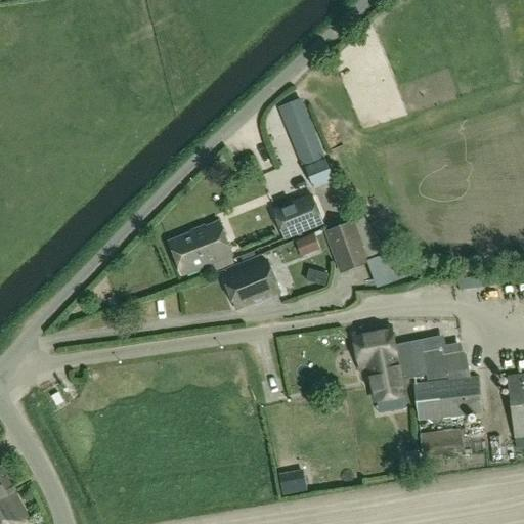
[(324,158),(302,99),(280,108),(303,167),(324,158)]
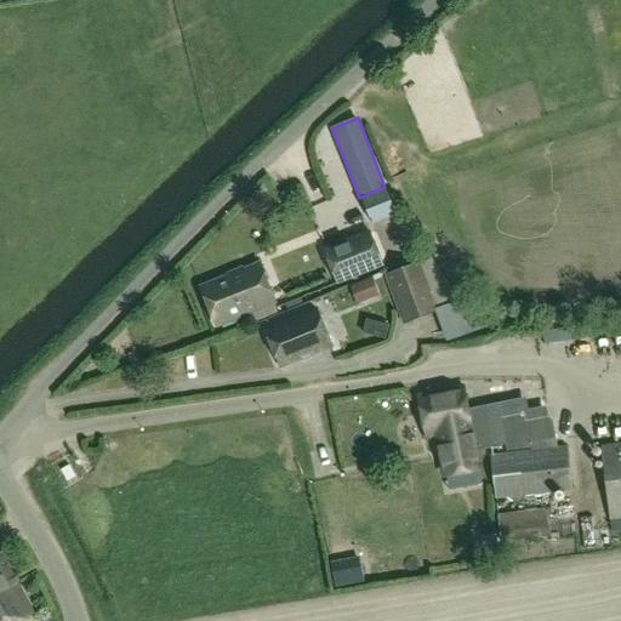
[(396,215),(386,189),(362,199),(371,224),(396,215)]
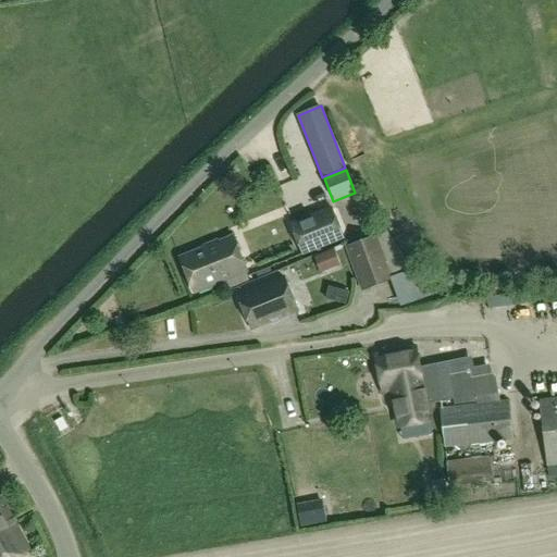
[(332,207),(289,224),(302,256),(345,239),(332,207)]
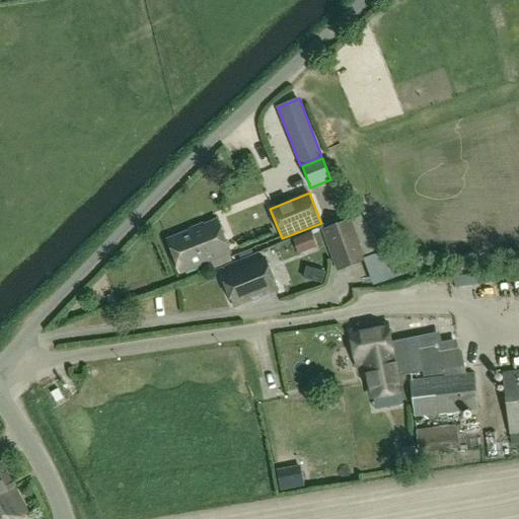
[(324,234),(339,273),(366,263),(364,257),(384,250),(361,217),(351,221),(352,224),(324,234)]
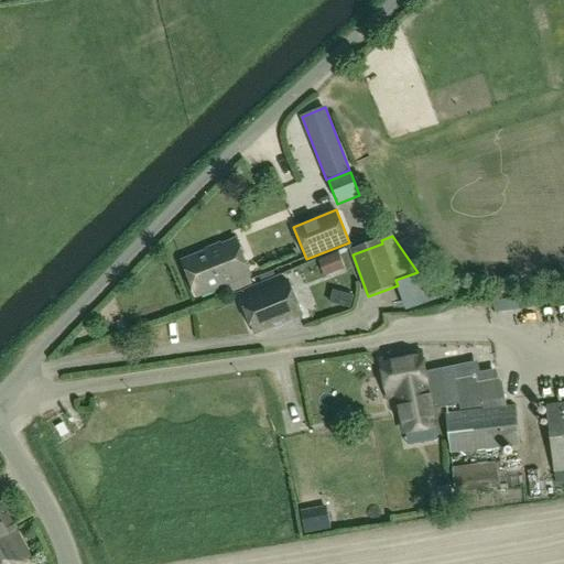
[(184,264),(197,300),(251,278),(237,243),(184,264)]
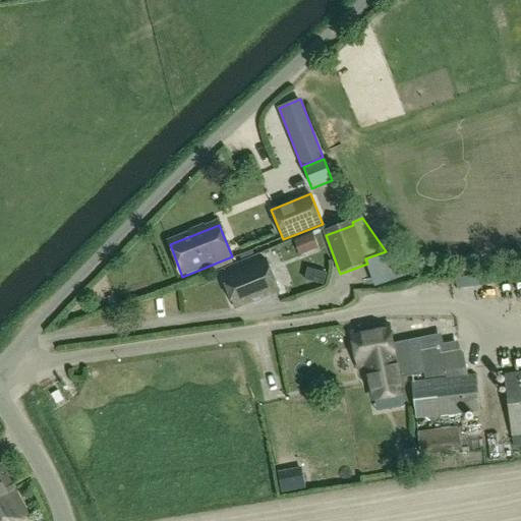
[(225,279),(237,310),(279,294),(266,263),(225,279)]
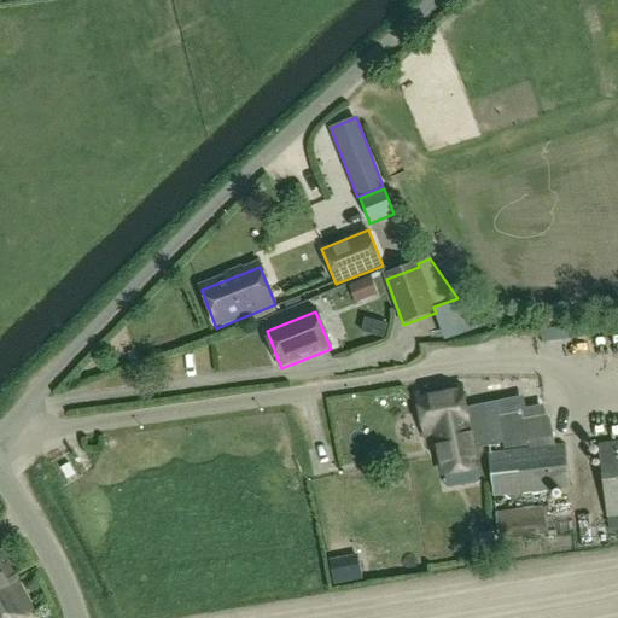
[(373,339),(384,342),(388,328),(375,325),(373,339)]
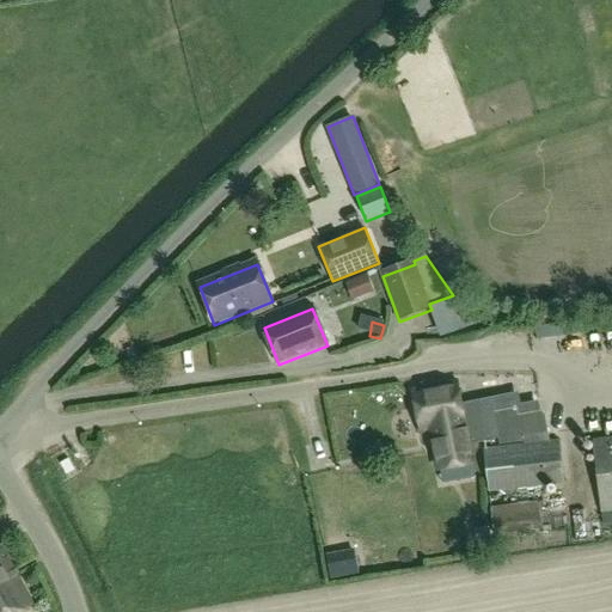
[(414,392),(422,434),(433,432),(440,469),(473,463),(470,444),(497,438),(493,411),(490,398),(461,403),(458,384),(414,392)]
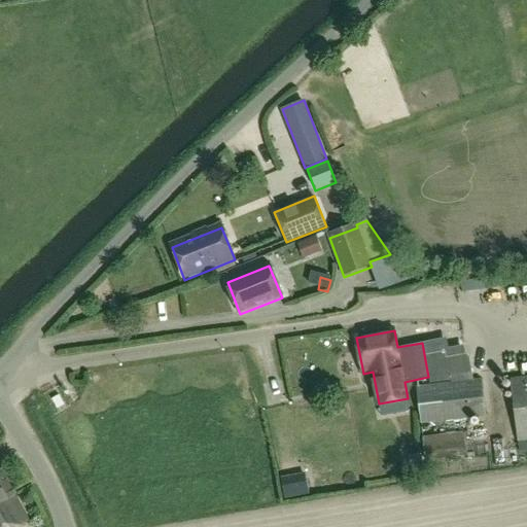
[(428,377),(429,382),(471,377),(467,357),(465,354),(446,357),(445,350),(424,354),(428,377)]
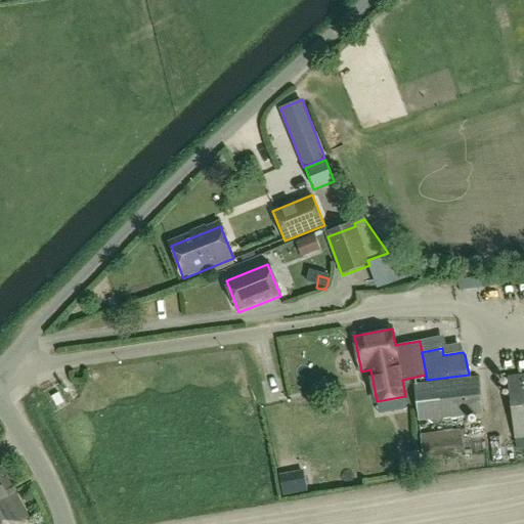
[(523,376),(508,379),(516,442),(523,440),(523,376)]
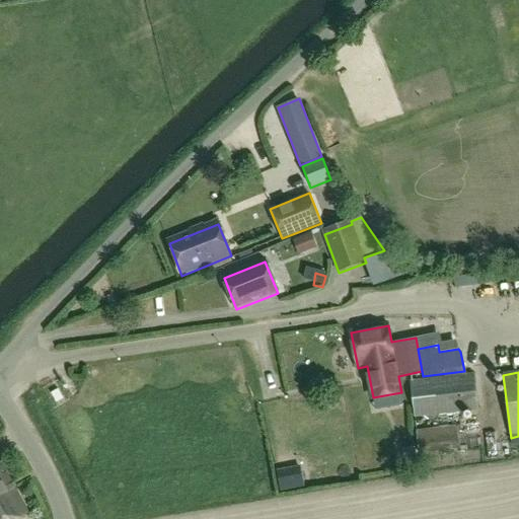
[(478,410),(473,373),(410,381),(414,418),(478,410)]
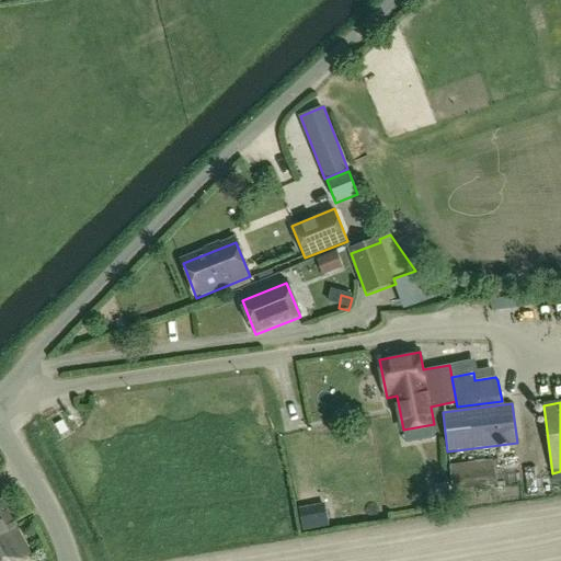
[(493,459),(449,466),(453,491),(496,485),(493,459)]
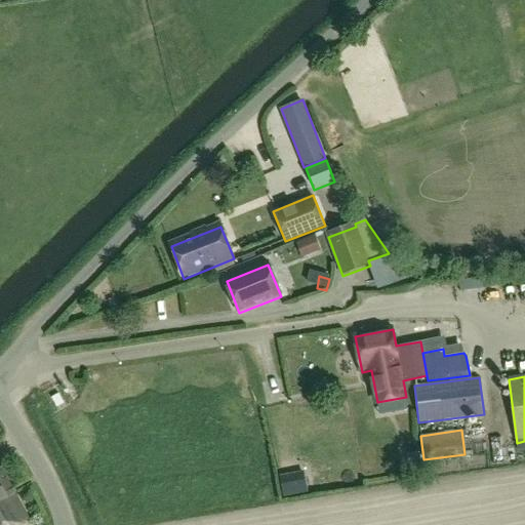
[(420,475),(418,452),(406,453),(408,476),(420,475)]
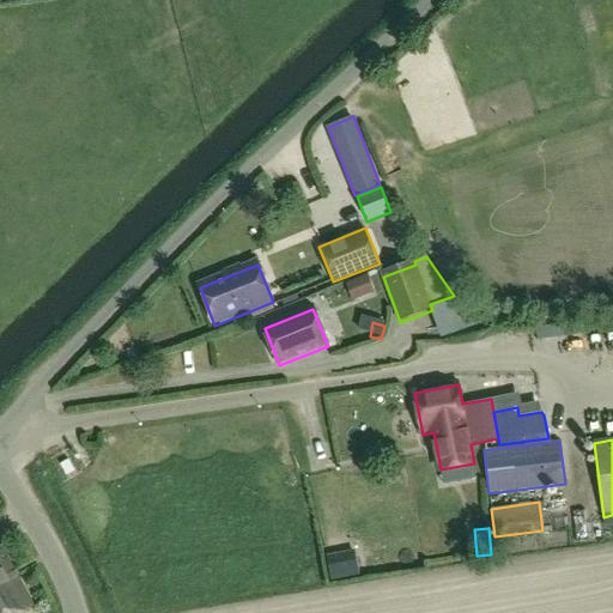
[(1,548),(0,548),(0,612),(17,612),(32,605),(1,548)]
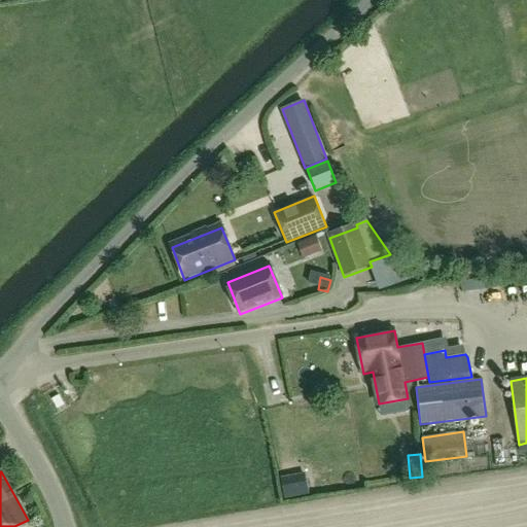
[(300,496),(295,477),(282,480),(286,498),(300,496)]
